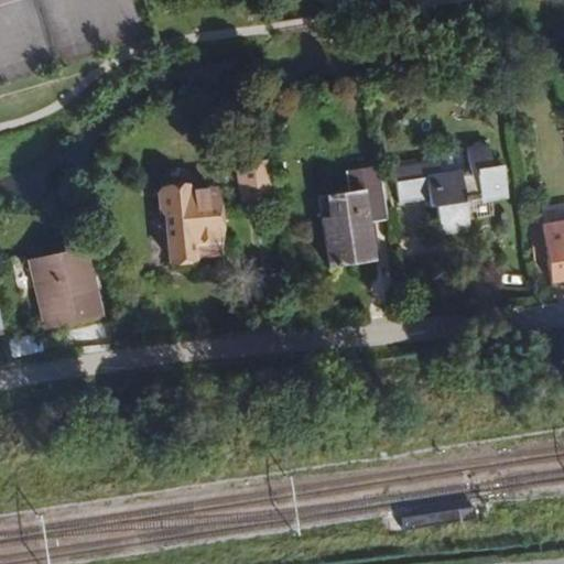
[(563,101),(563,77),(552,78),(555,104),(563,101)]
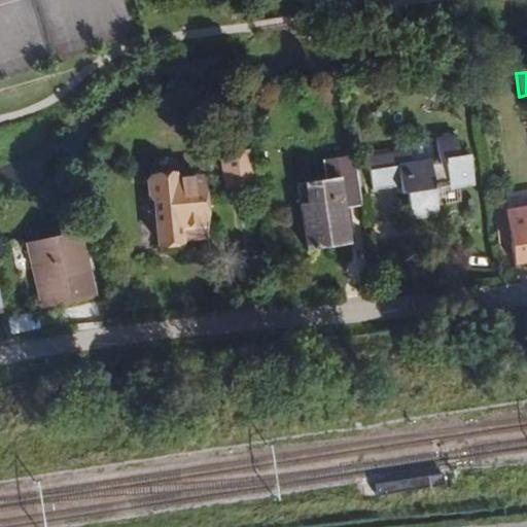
[(245,131),(217,135),(222,171),(251,167),(245,131)]
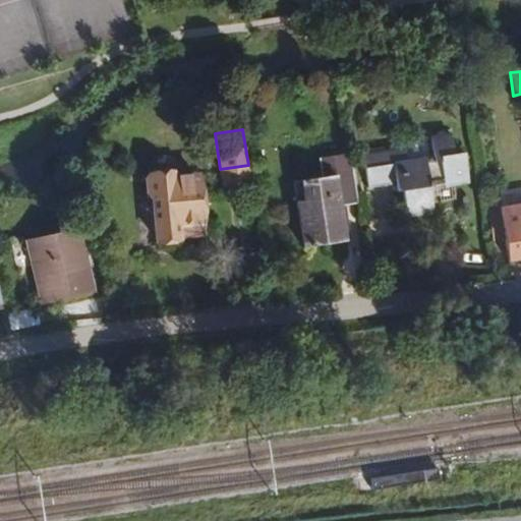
[(450,134),(429,136),(432,159),(406,163),(417,217),(433,215),(431,204),(429,188),(453,183),(467,181),(463,153),(453,154),(450,134)]
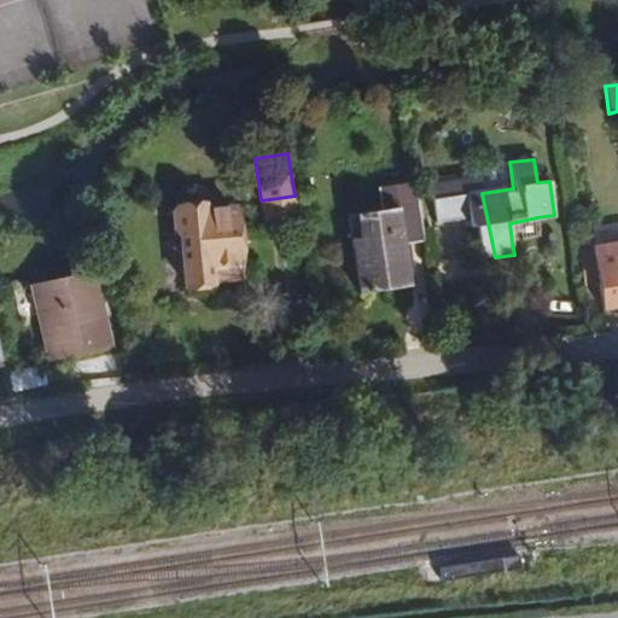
[(509,162),(478,167),(479,178),(482,193),(513,188),(509,162)]
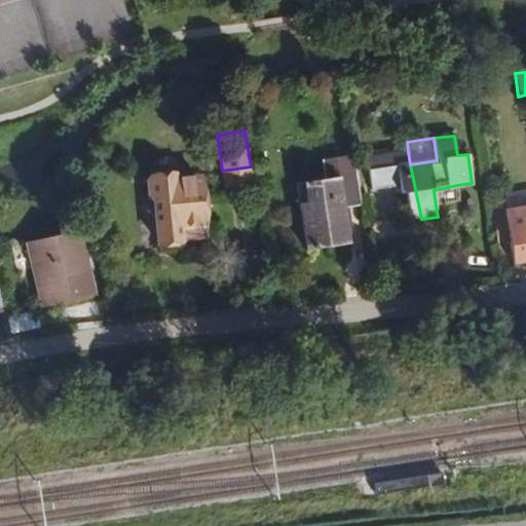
[(410,164),(408,151),(395,153),(397,166),(410,164)]
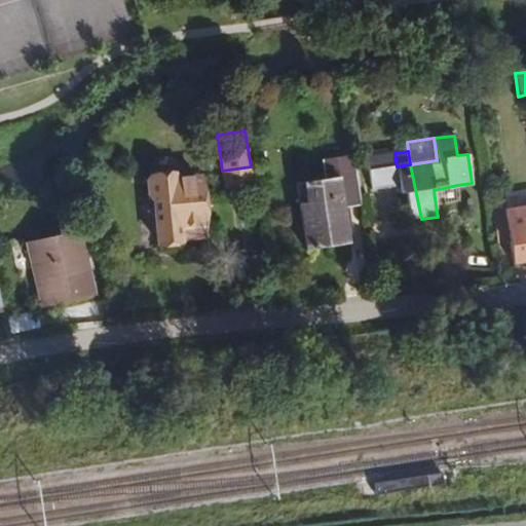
[(410,221),(421,219),(410,164),(397,166),(395,153),(366,157),(371,188),(395,185),(396,187),(405,185),(410,221)]
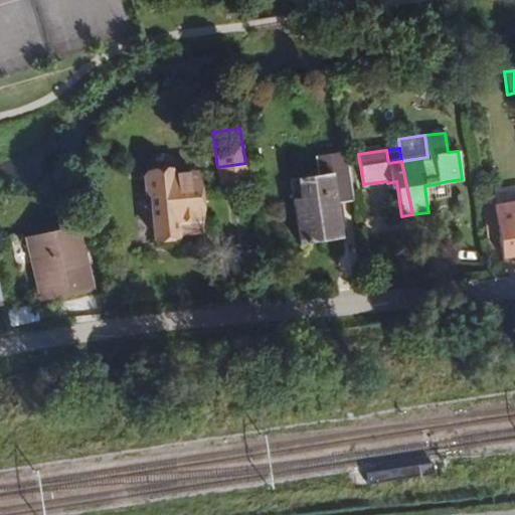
[(353,201),(346,152),(314,157),(317,175),(298,178),(301,198),(292,199),(299,245),(343,239),(338,204),(353,201)]
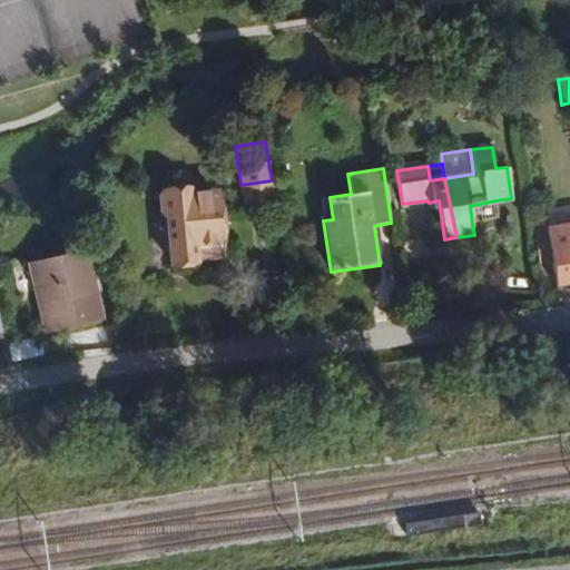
[(196,246),(222,242),(216,190),(188,194),(188,188),(163,192),(156,196),(157,213),(166,220),(170,264),(198,261),(197,258),(196,246)]
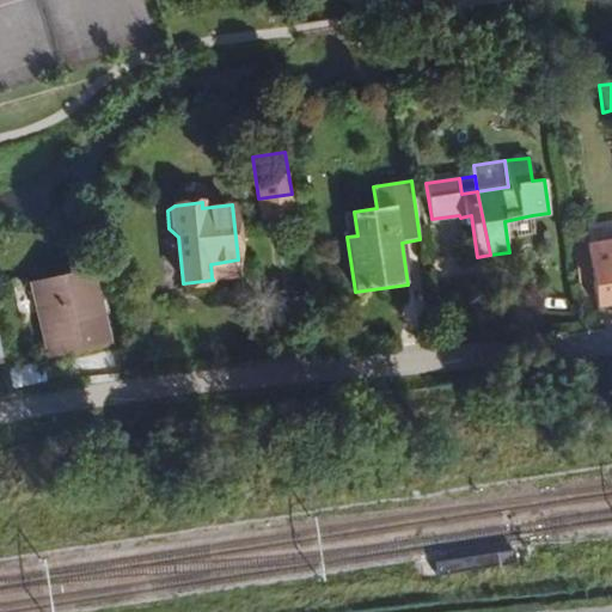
[(505,221),(507,239),(536,234),(532,215),(505,221)]
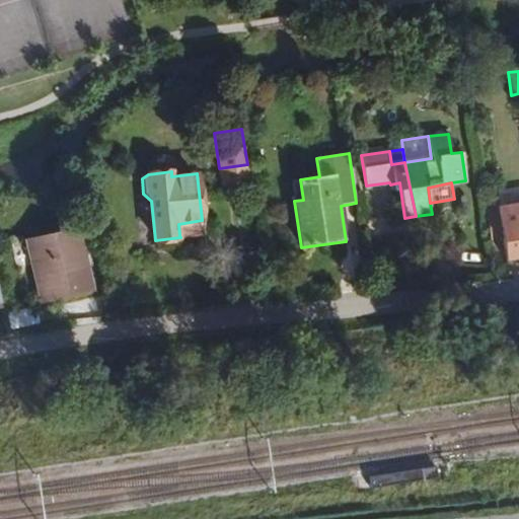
[(518,205),(497,209),(505,261),(518,257),(518,205)]
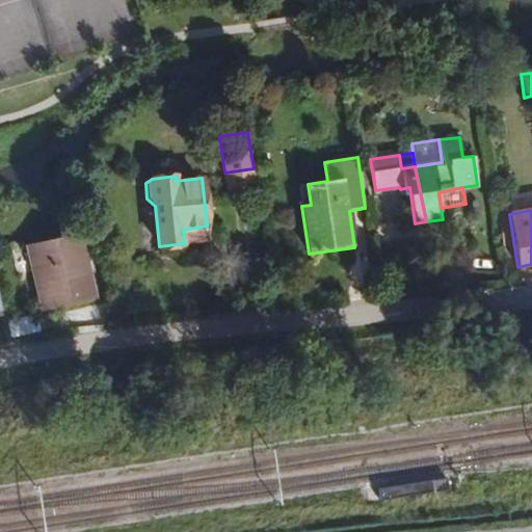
[(208,237),(207,225),(183,230),(184,241),(208,237)]
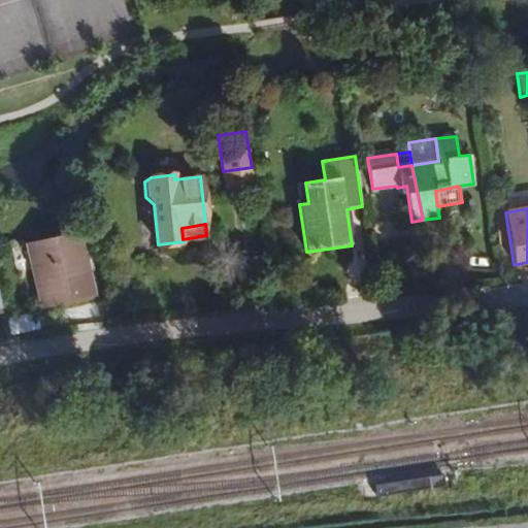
[(78,232),(27,244),(42,307),(94,295),(78,232)]
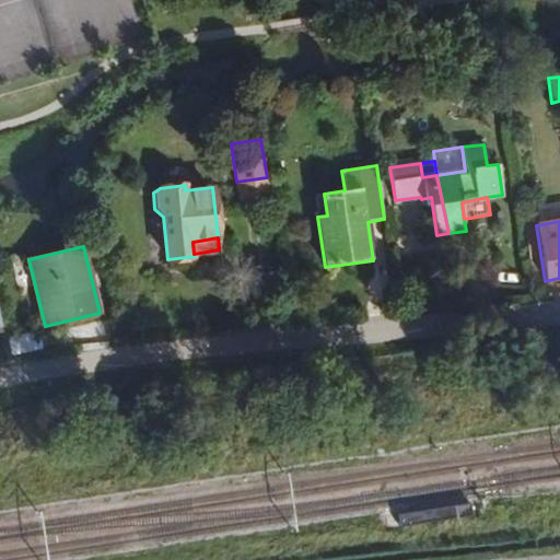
[(39,330),(3,336),(8,357),(44,351),(39,330)]
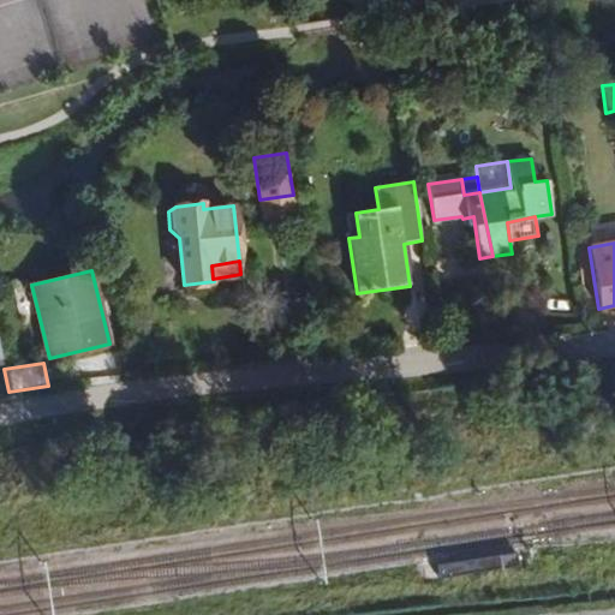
[(499,556),(437,565),(440,579),(501,569),(499,556)]
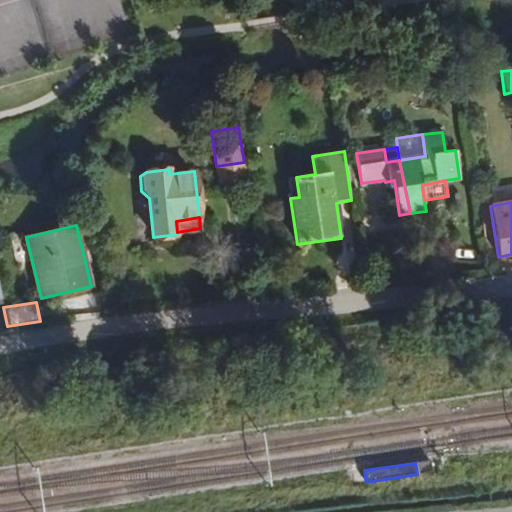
All buildings are outlined.
